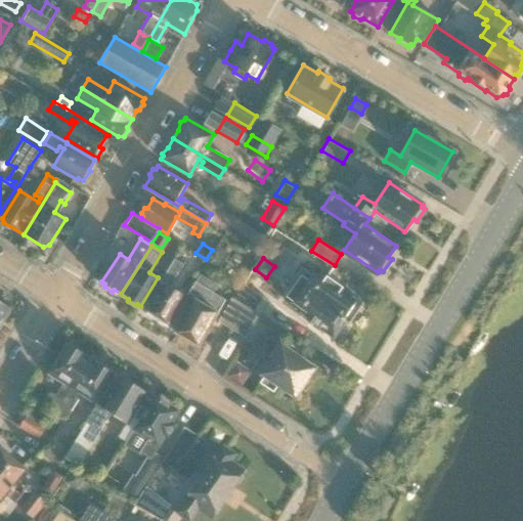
[(183,264),(174,259),(161,281),(164,284),(147,311),(157,316),(160,321),(166,322),(169,324),(186,296),(170,286),(183,264)]
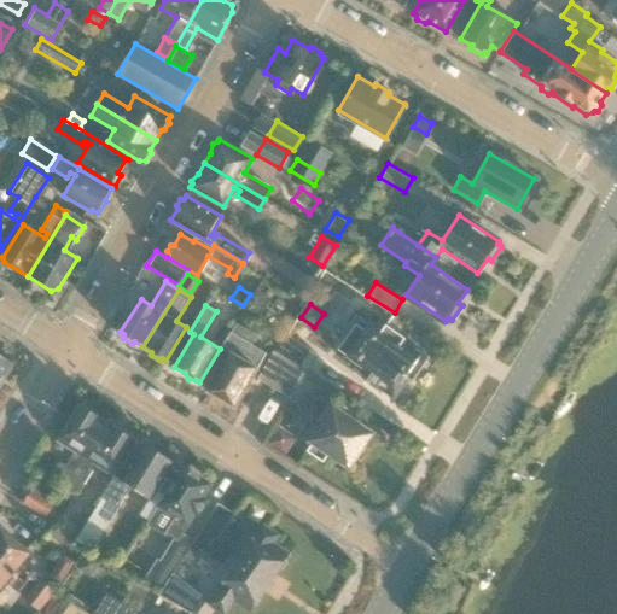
[(256,334),(237,322),(220,350),(228,355),(208,389),(209,390),(209,389),(219,393),(216,397),(219,399),(226,402),(234,407),(266,352),(251,344),(256,334)]
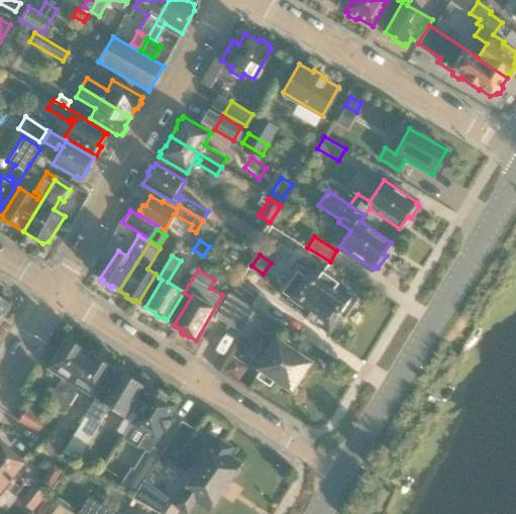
[(310,270),(306,276),(297,270),(282,291),(310,311),(306,316),(314,322),(318,317),(330,325),(337,315),(339,316),(340,315),(343,317),(357,298),(347,291),(344,295),(334,288),(338,283),(322,271),(318,277),(310,270)]
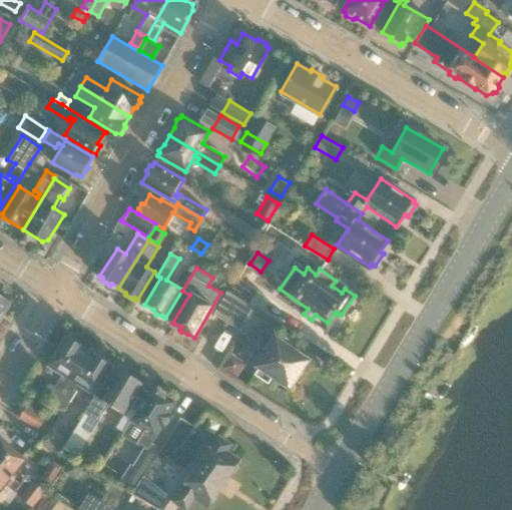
[(239,299),(252,306),(254,307),(263,293),(237,278),(229,293),(239,299)]
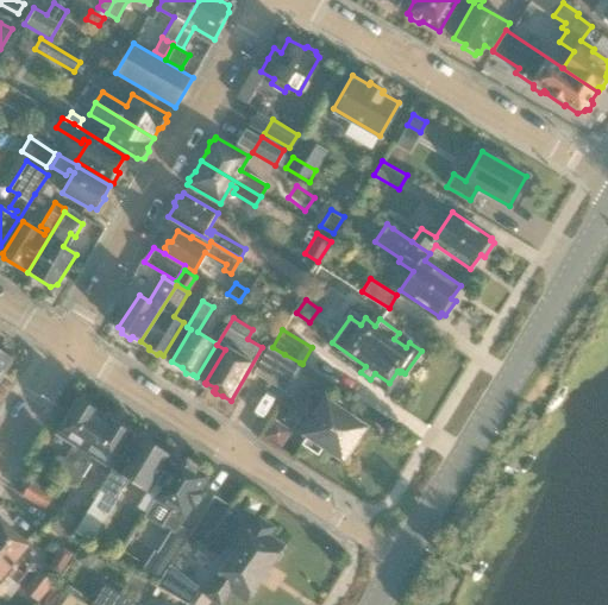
[(269,380),(284,354),(273,347),(269,345),(254,372),(269,380)]
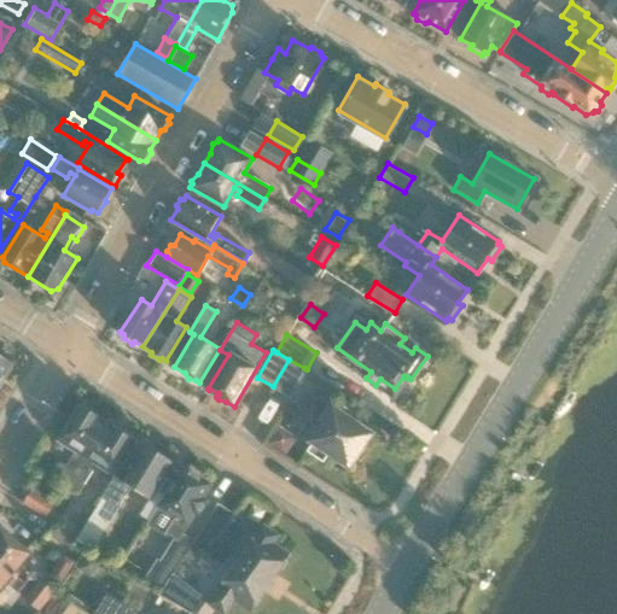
[(289,360),(273,386),(289,396),(304,368),(289,360)]
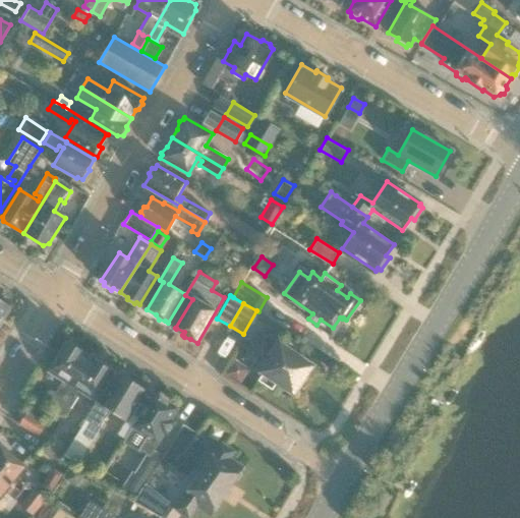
[(289,348),(288,349),(261,331),(252,343),(272,356),(262,371),(263,372),(257,380),(272,389),(277,381),(295,394),(307,376),(305,373),(311,365),(301,358),(302,356),(289,348)]
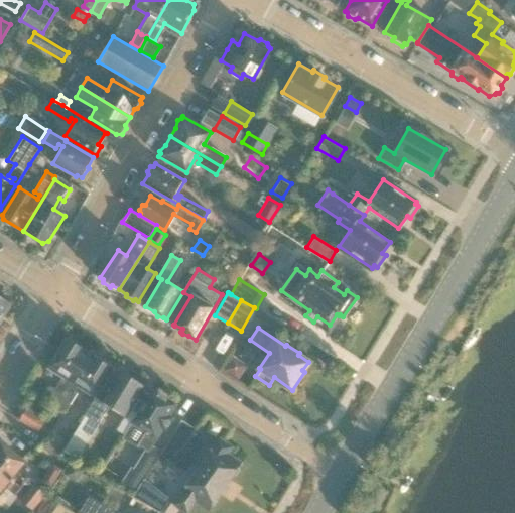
[(70,379),(87,351),(81,348),(68,337),(65,338),(47,366),(65,377),(62,381),(59,379),(54,388),(50,385),(44,395),(56,403),(68,385),(70,379)]
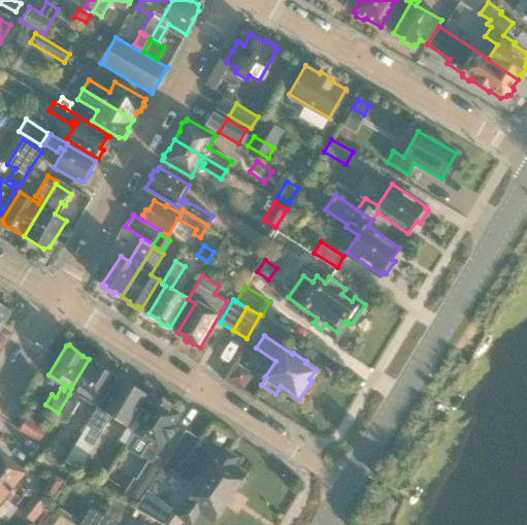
[(97,404),(114,375),(111,373),(110,370),(102,367),(89,359),(71,388),(69,394),(58,413),(67,418),(79,398),(76,396),(78,393),(97,404)]
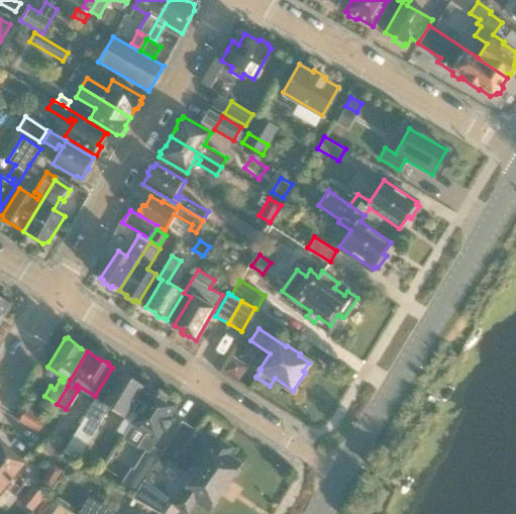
[(130,378),(121,372),(102,402),(95,398),(81,421),(94,429),(108,407),(124,416),(141,388),(140,384),(138,383),(132,378),(130,378)]
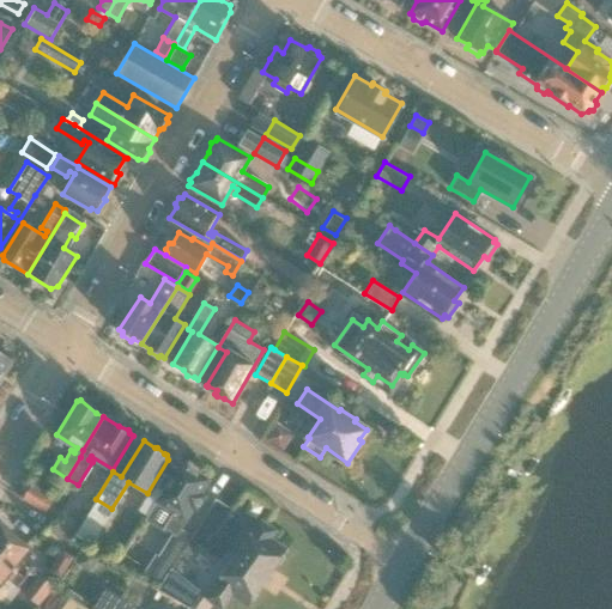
[(194,509),(204,495),(199,493),(205,482),(197,477),(195,472),(183,466),(177,467),(156,499),(173,510),(163,525),(173,533),(144,576),(158,585),(192,534),(180,527),(193,507),(194,509)]
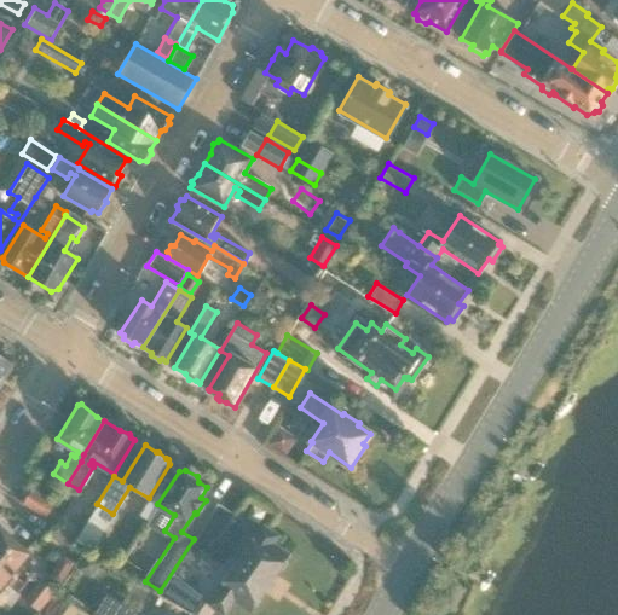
[(23,502),(45,516),(53,503),(30,488),(23,502)]
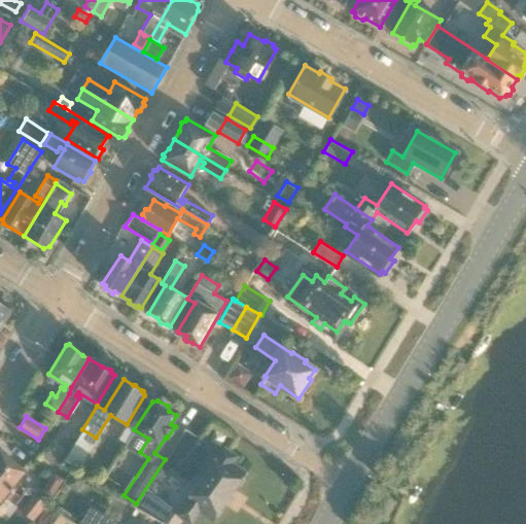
[(208,468),(187,455),(200,438),(185,428),(169,455),(182,463),(230,496),(238,485),(241,484),(244,479),(244,476),(246,472),(233,462),(237,456),(224,448),(220,454),(219,453),(208,468)]
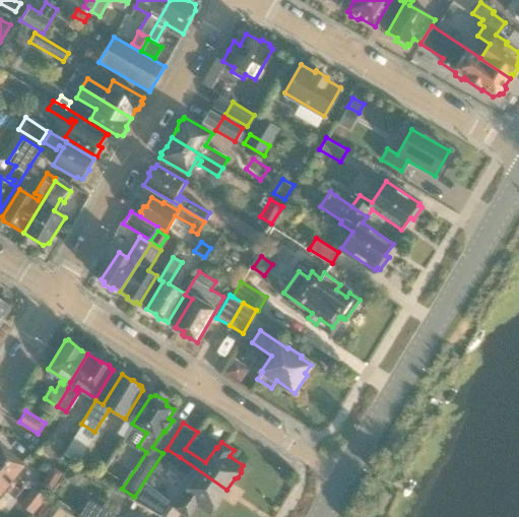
[(64,448),(46,438),(40,447),(58,458),(64,448)]
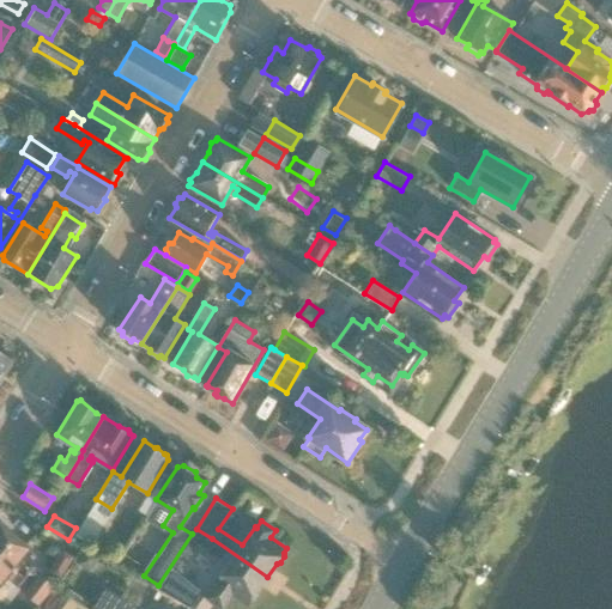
[(0,558),(24,577),(31,568),(19,559),(29,548),(0,524),(0,558)]
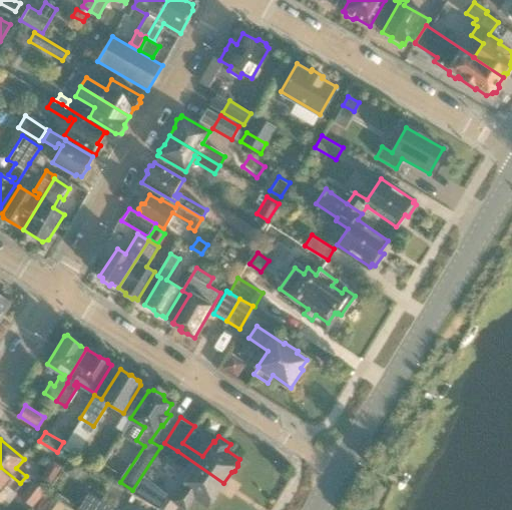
[(213,502),(217,497),(216,494),(223,483),(177,451),(164,443),(159,451),(191,473),(180,488),(181,489),(173,501),(185,509),(194,497),(207,506),(209,503),(213,502)]
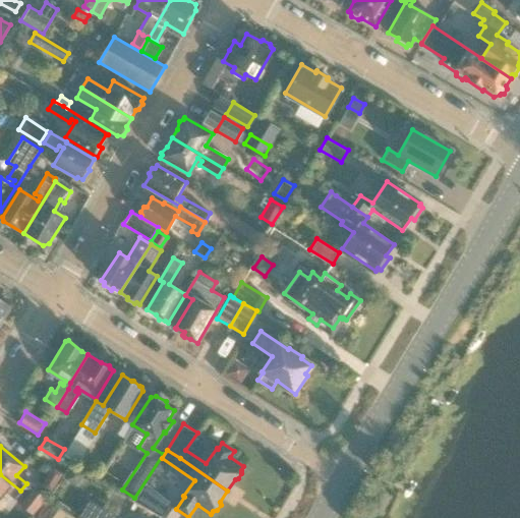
[(64,478),(76,485),(83,473),(71,466),(64,478)]
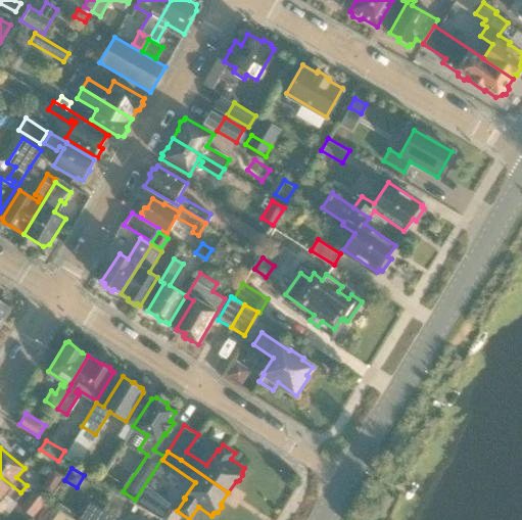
[(14,501),(20,492),(0,476),(0,498),(4,492),(14,501)]
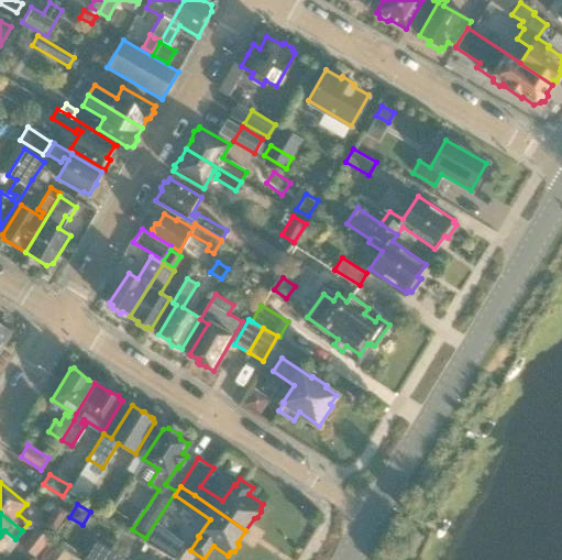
[(58,524),(50,517),(45,524),(55,530),(58,524)]
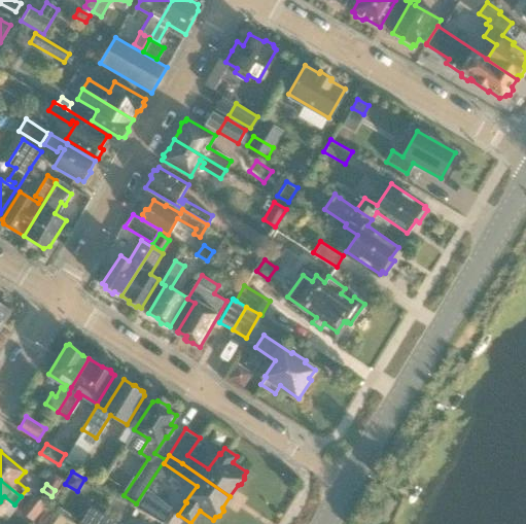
[(135,505),(167,523),(176,510),(146,488),(135,505)]
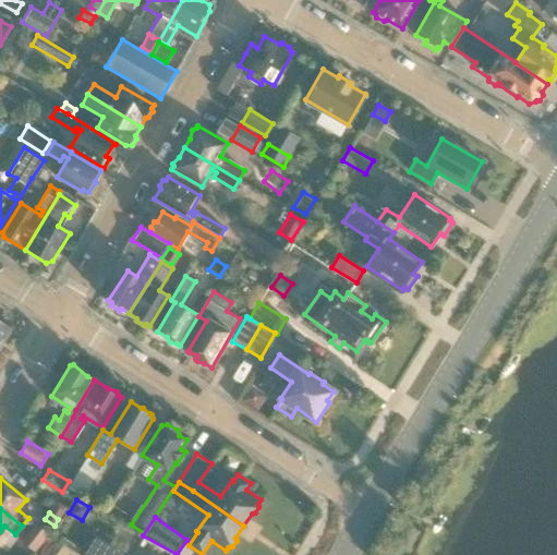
[(28,531),(40,541),(47,532),(38,526),(35,523),(28,531)]
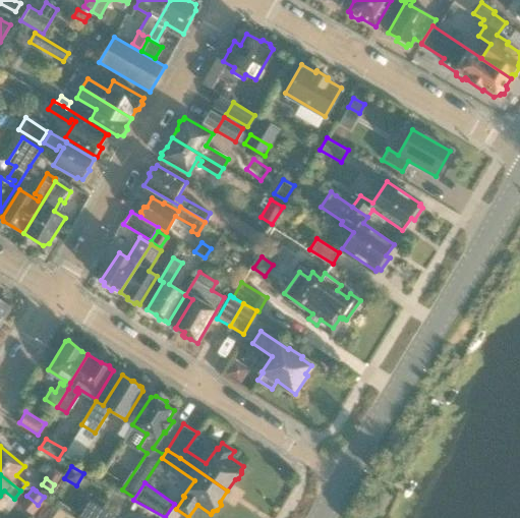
[(32,513),(38,505),(26,496),(20,504),(23,506),(32,513)]
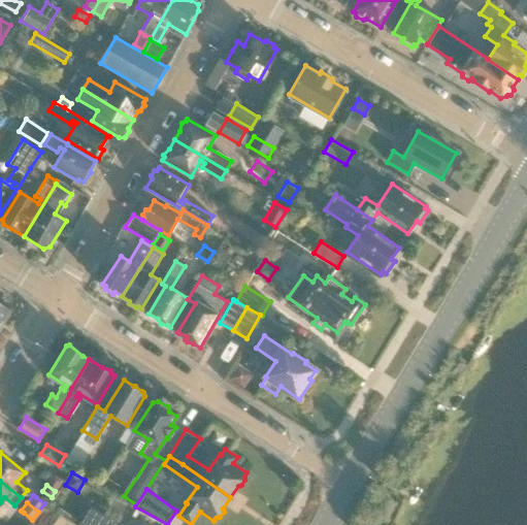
[(68,519),(47,505),(34,524),(51,524),(56,518),(65,523),(68,519)]
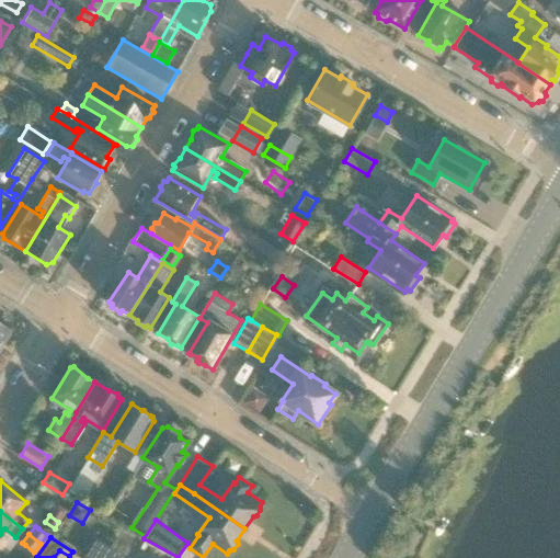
[(125,557),(126,557),(94,538),(82,557),(125,557)]
